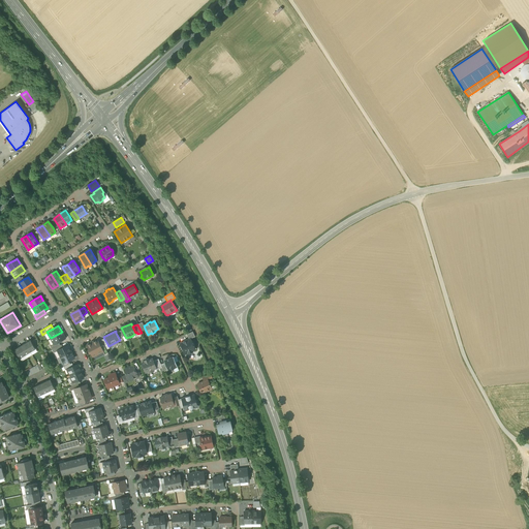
[(65,338),(62,332),(51,338),(54,344),(58,342),(65,338)]
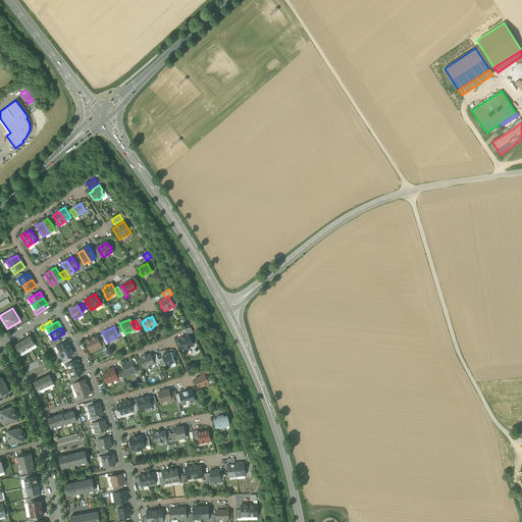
[(181,347),(183,350),(186,349),(187,349),(190,348),(190,347),(193,345),(192,343),(192,341),(191,337),(190,337),(188,334),(187,335),(185,335),(181,337),(180,336),(180,337),(177,338),(178,342),(178,343),(180,347),(181,347)]
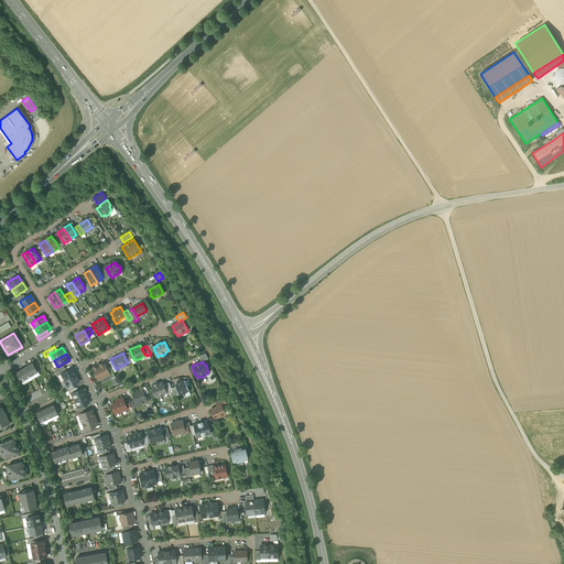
[(32,362),(26,366),(32,376),(38,372),(32,362)]
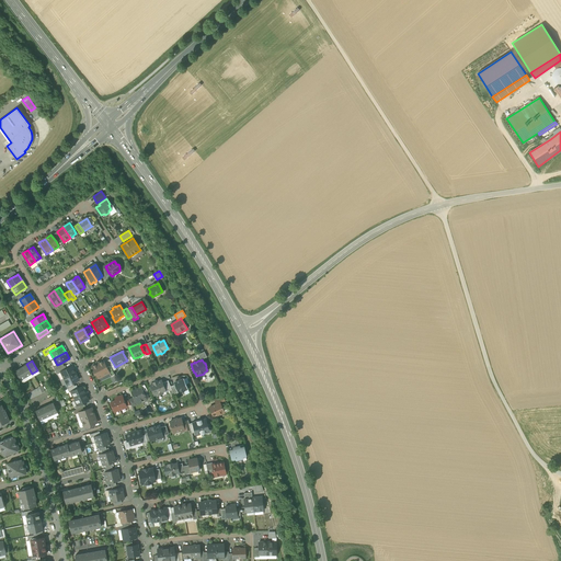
[(95,374),(98,378),(109,373),(110,373),(106,367),(103,361),(92,366),(94,370),(93,371),(94,374),(95,374)]
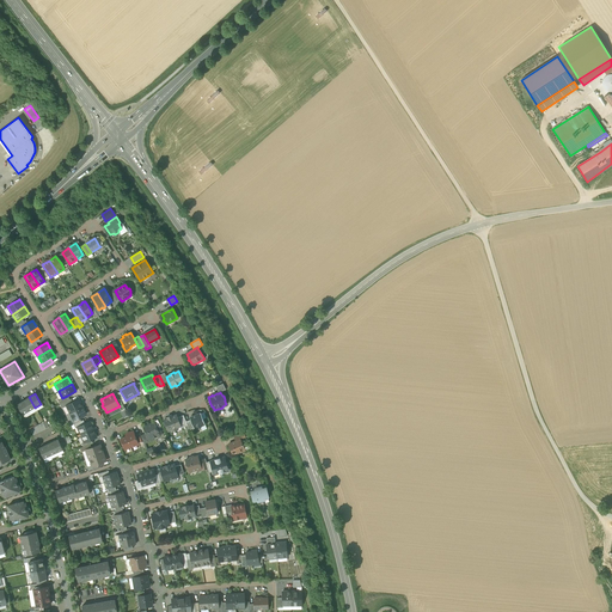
[(29,411),(35,408),(29,397),(23,401),(29,411)]
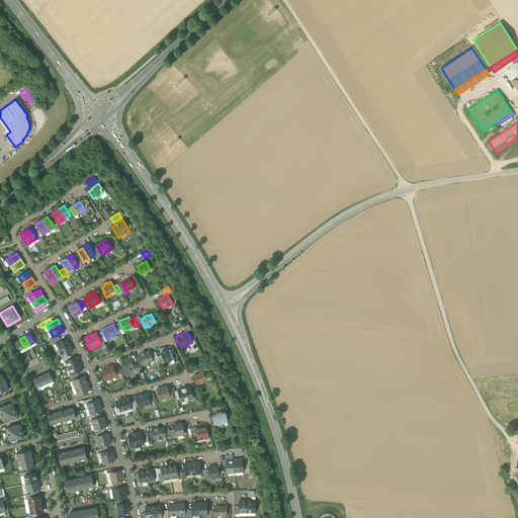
[(56,343),(59,349),(70,344),(67,338),(62,340),(56,343)]
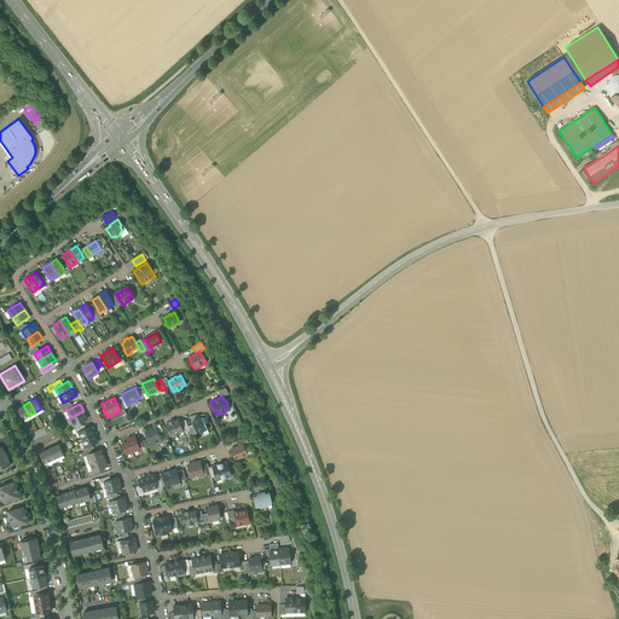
[(23,420),(29,416),(23,405),(17,409),(23,420)]
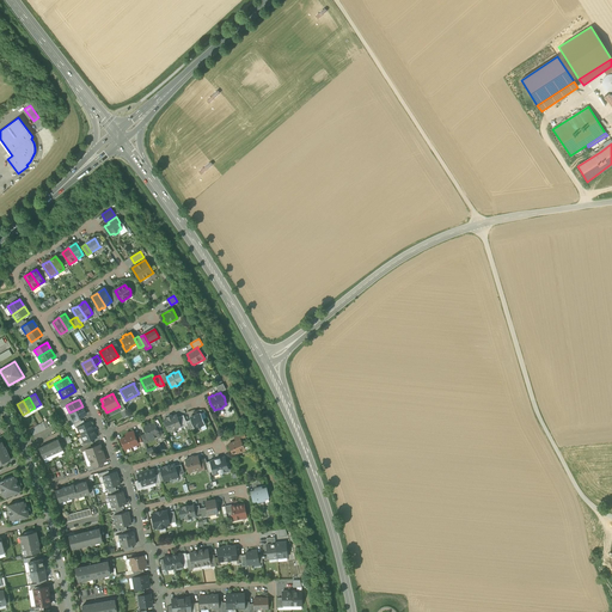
[(86,415),(83,407),(69,412),(73,420),(74,421),(80,417),(86,415)]
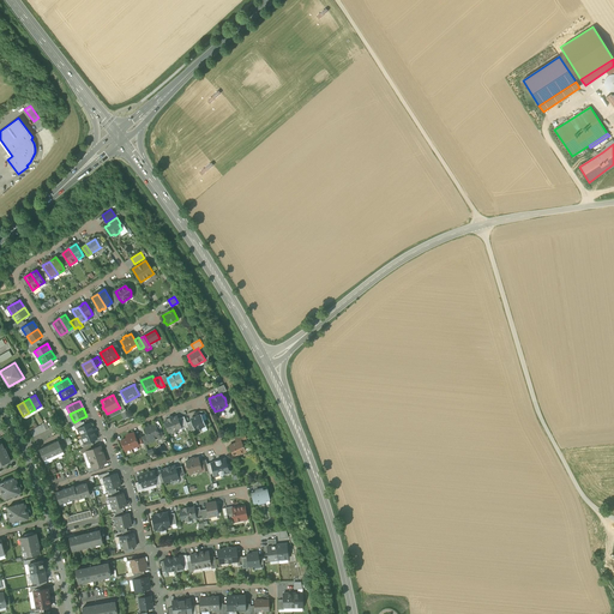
[(202,415),(193,417),(193,420),(191,421),(194,429),(198,431),(202,429),(202,428),(206,426),(202,415)]
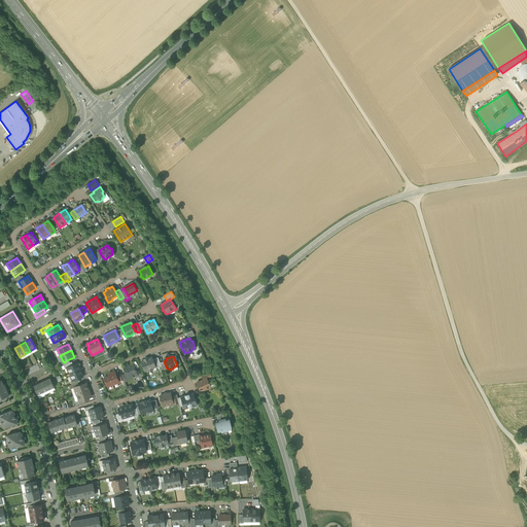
[(148,371),(148,372),(152,370),(151,369),(155,367),(152,360),(151,357),(148,359),(147,358),(144,359),(144,360),(141,361),(145,372),(148,371)]
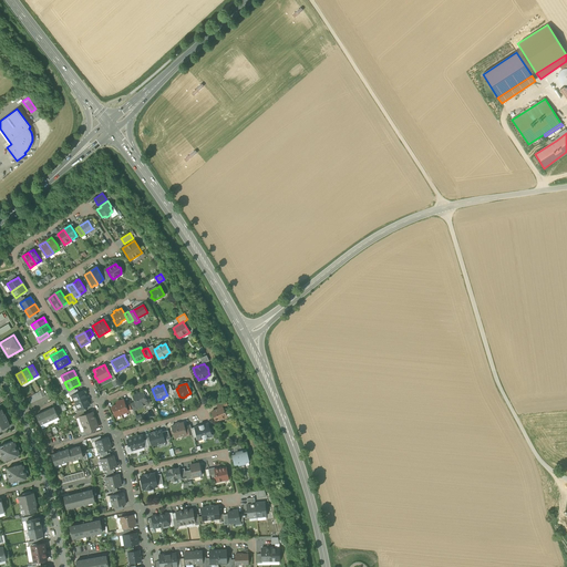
[(168,397),(174,394),(172,391),(169,384),(164,388),(167,395),(168,397)]
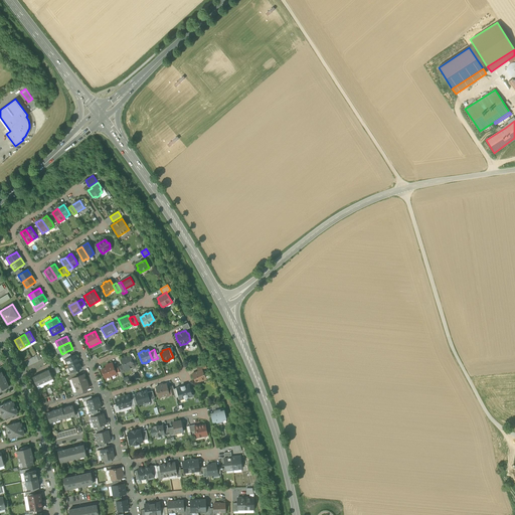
[(66,362),(68,365),(78,361),(75,355),(71,356),(66,359),(67,362),(66,362)]
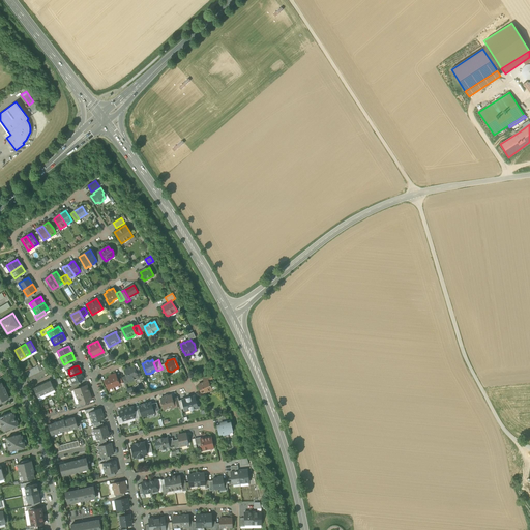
[(126,376),(127,379),(133,377),(136,376),(136,377),(138,378),(139,377),(140,375),(139,374),(138,373),(137,373),(134,366),(124,370),(126,376)]
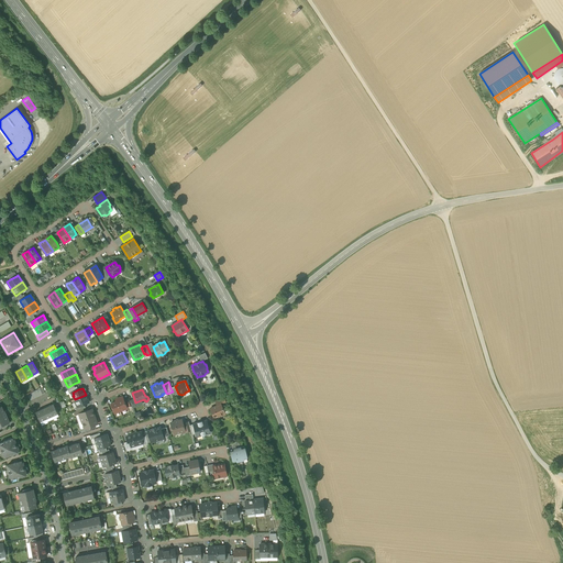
[(89,403),(86,395),(75,399),(76,404),(77,403),(78,407),(84,405),(89,403)]
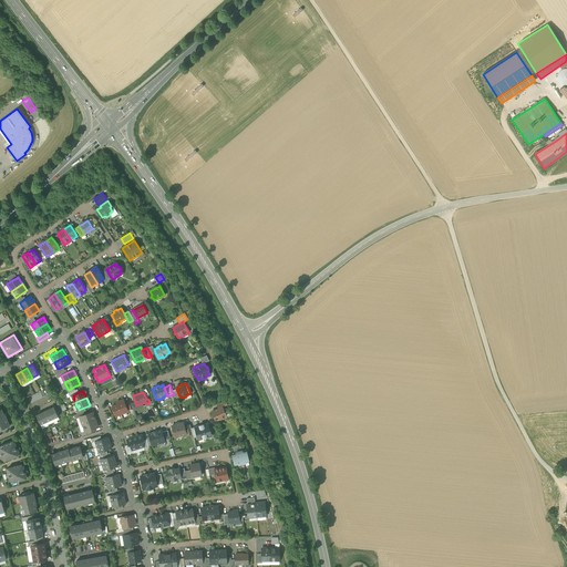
[(112,406),(115,416),(129,411),(123,400),(116,402),(116,404),(112,406)]
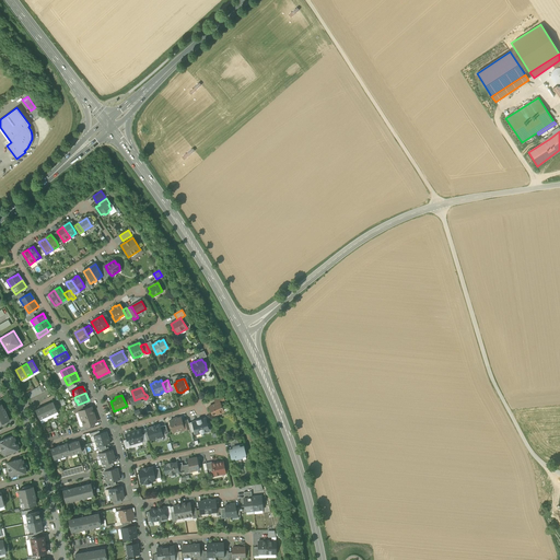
[(54,401),(47,405),(51,413),(58,411),(54,401)]
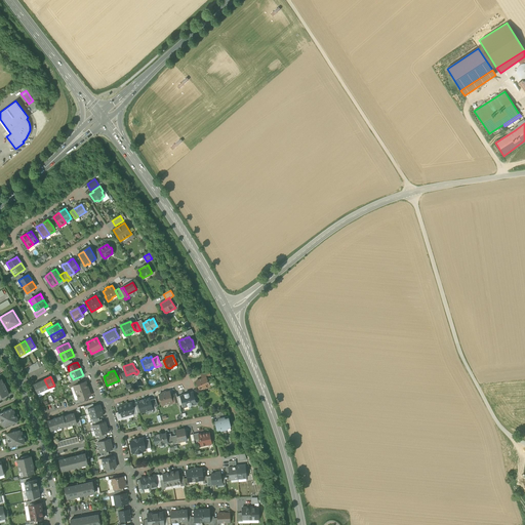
[(210,387),(208,382),(206,376),(202,378),(196,381),(200,390),(206,388),(206,389),(210,387)]
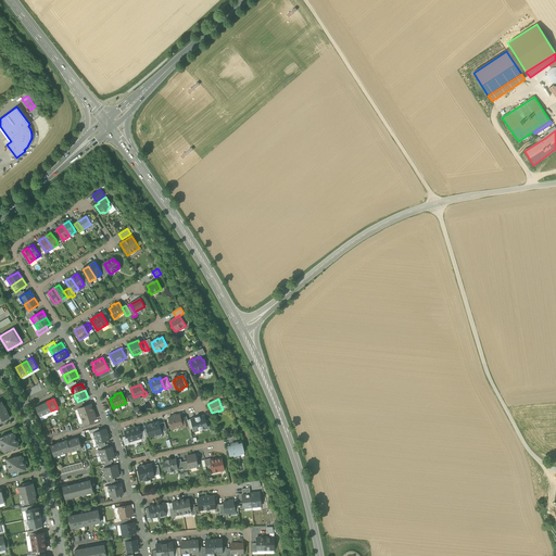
[(0,420),(9,417),(5,408),(4,408),(1,402),(0,402),(0,420)]
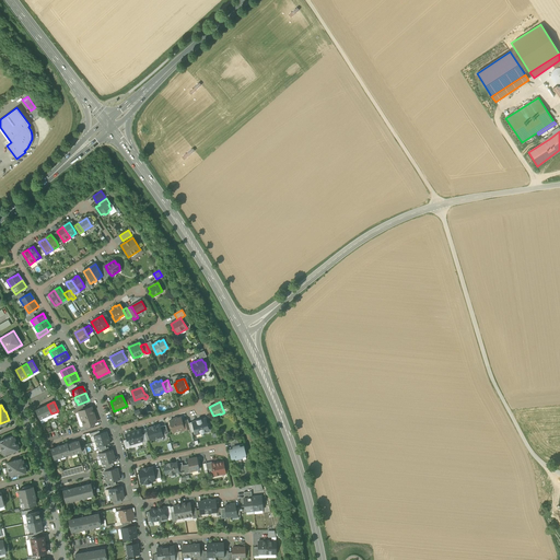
[(46,417),(51,413),(47,405),(42,407),(46,417)]
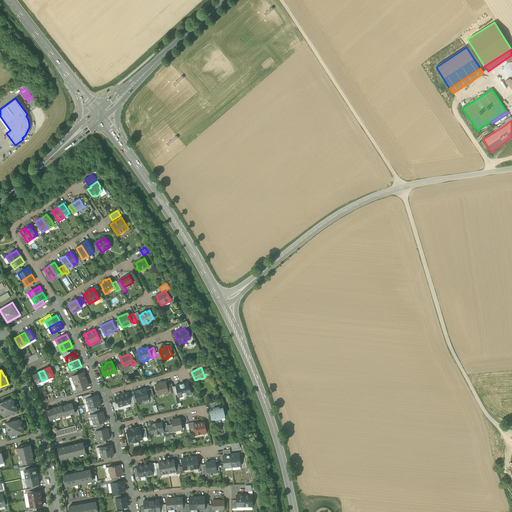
[(36,383),(42,381),(38,372),(32,375),(36,383)]
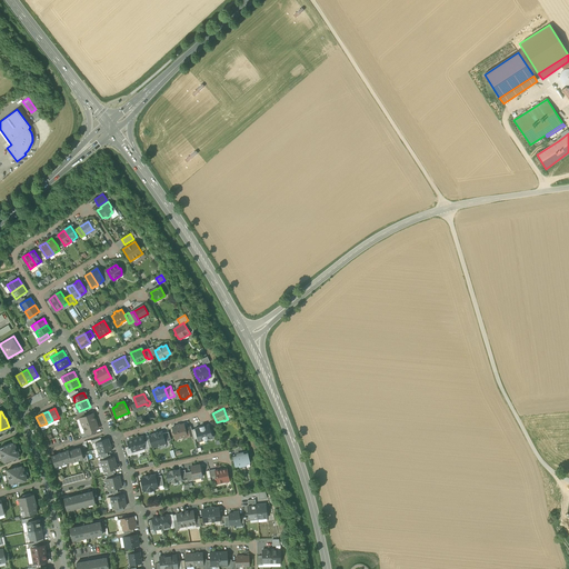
[(80,419),(82,426),(96,421),(92,413),(85,417),(80,418),(80,419)]
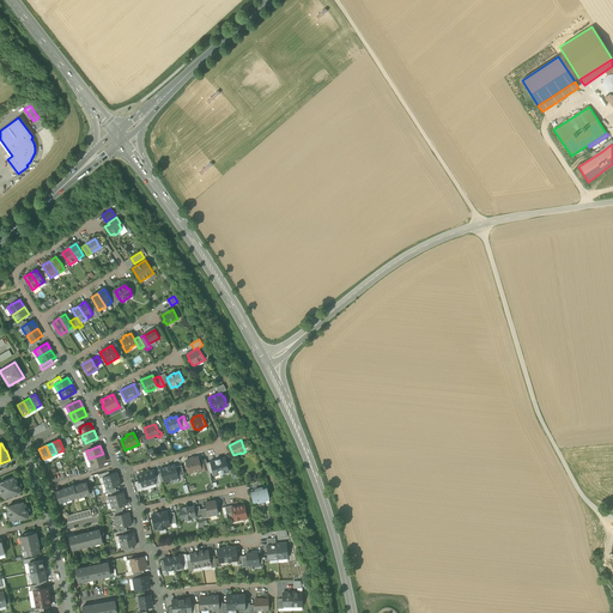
[(105,462),(103,454),(89,459),(92,466),(92,467),(97,465),(105,462)]
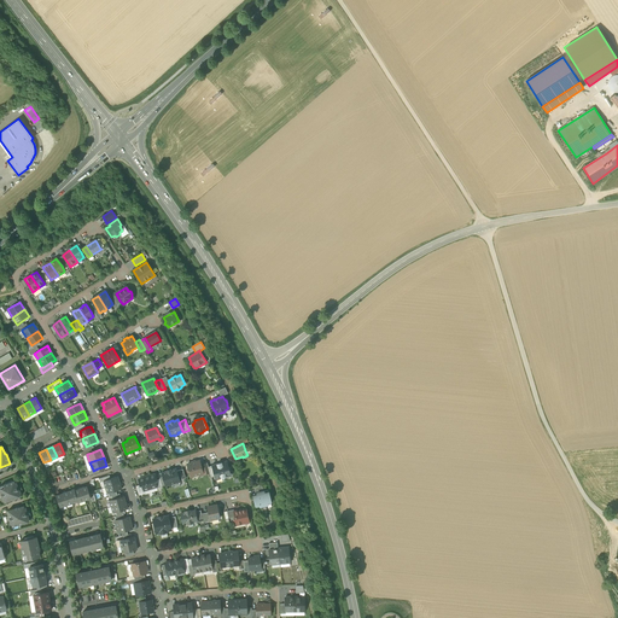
[(190,473),(191,477),(199,474),(198,472),(203,472),(203,471),(200,465),(199,461),(187,465),(188,468),(187,468),(187,470),(187,472),(190,473)]
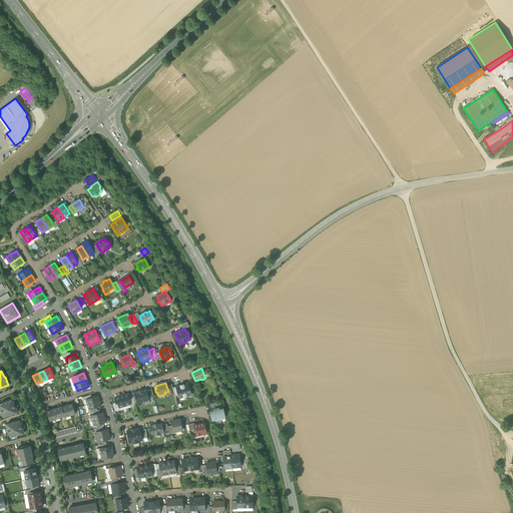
[(186,398),(187,396),(190,391),(191,389),(189,387),(188,383),(176,387),(178,395),(179,398),(183,397),(186,398)]
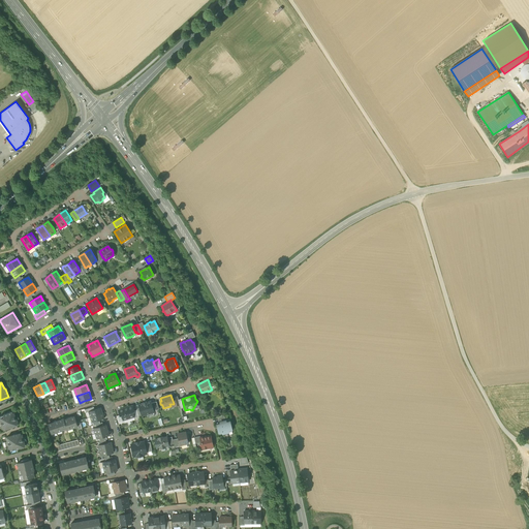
[(138,405),(142,415),(154,412),(153,410),(151,403),(151,401),(147,403),(147,402),(143,403),(143,404),(138,405)]
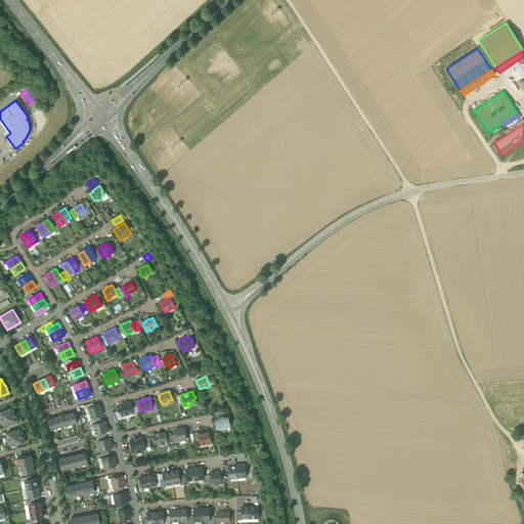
[(121,410),(122,416),(132,412),(131,407),(132,407),(131,402),(127,403),(122,404),(122,405),(118,406),(119,411),(121,410)]
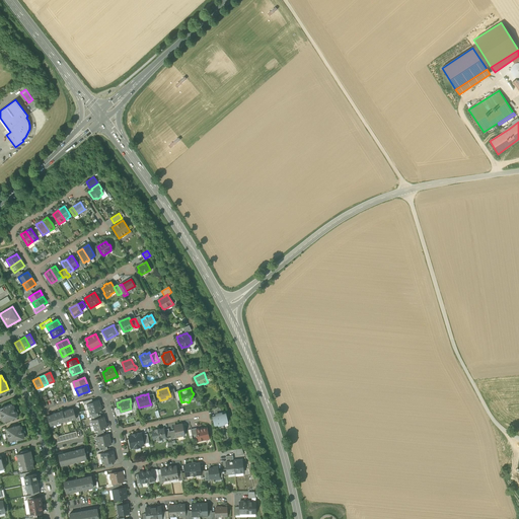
[(87,404),(88,410),(100,405),(98,400),(93,402),(87,403),(87,404)]
